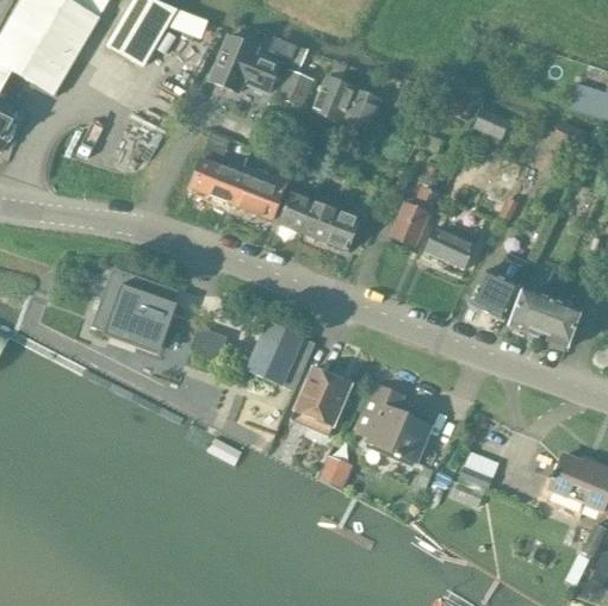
[(20,0),(0,36),(0,88),(12,69),(54,93),(99,18),(69,0),(20,0)]
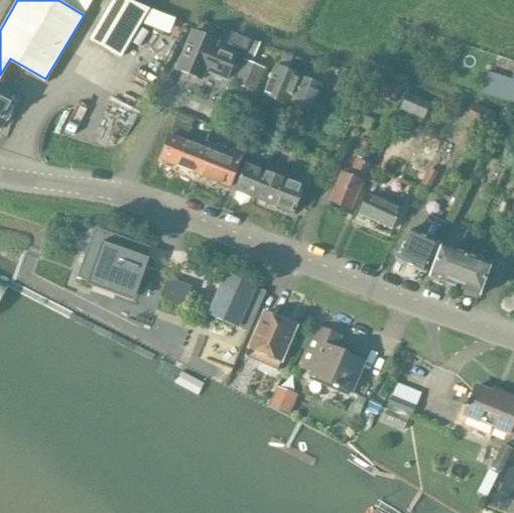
[(113,0),(92,36),(121,54),(150,7),(132,0),(113,0)]
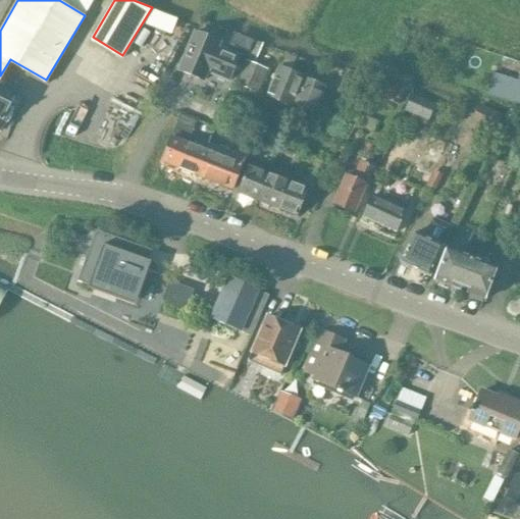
[(147,21),(172,32),(178,17),(153,7),(147,21)]
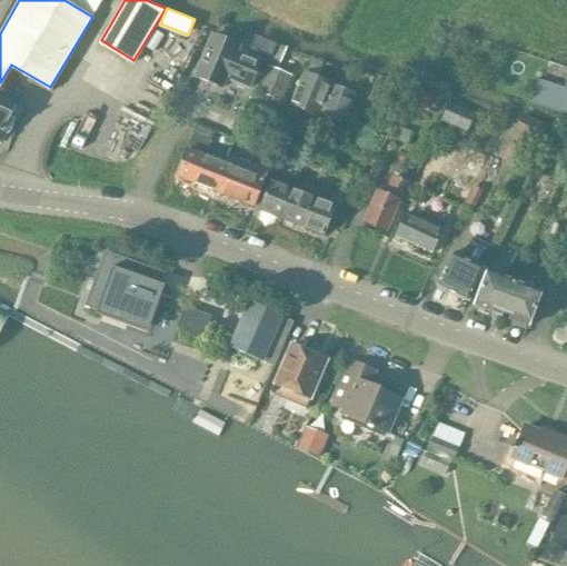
[(238,49),(240,43),(214,32),(196,75),(222,86),(227,76),(251,86),(262,59),(238,49)]
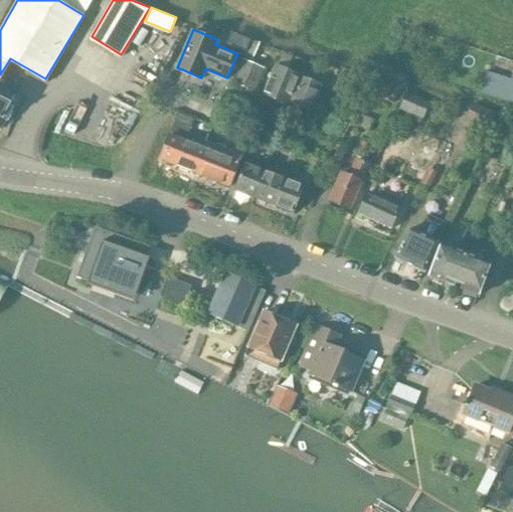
[(251,61),(259,46),(261,41),(253,38),(235,80),(254,89),(265,67),(251,61)]
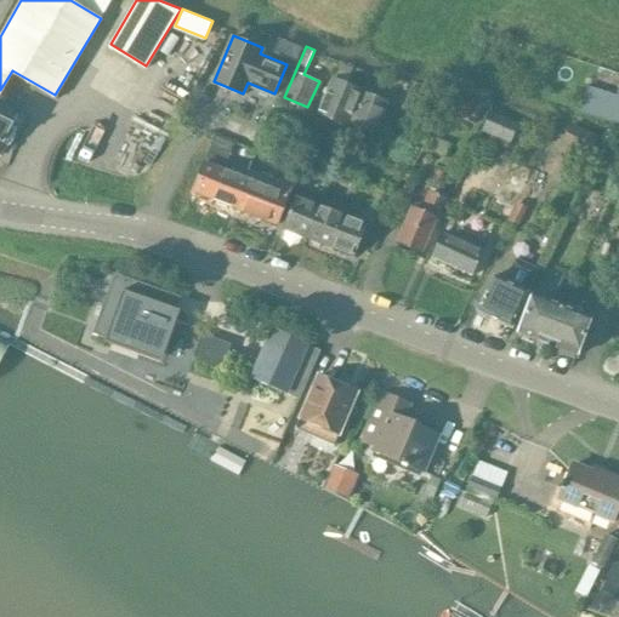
[(342,61),(338,73),(348,76),(353,66),(342,61)]
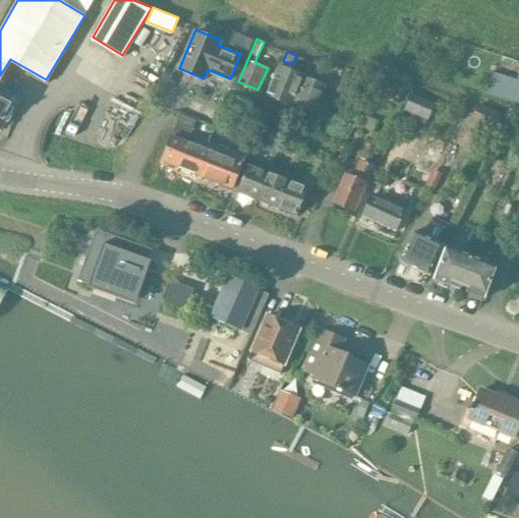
[(280,64),(268,94),(291,104),(304,74),(290,69),(292,64),(283,61),(281,65),(280,64)]
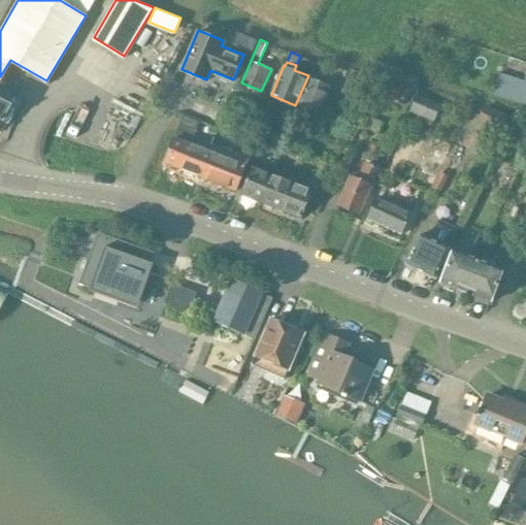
[(370,75),(358,70),(353,68),(346,87),(363,94),(370,75)]
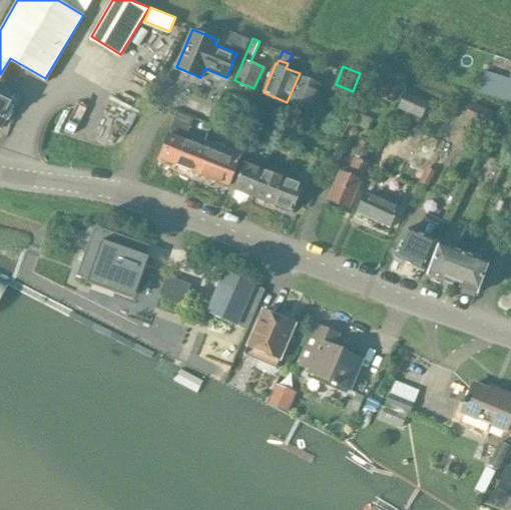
[(510,78),(486,71),(480,89),(510,97),(510,78)]
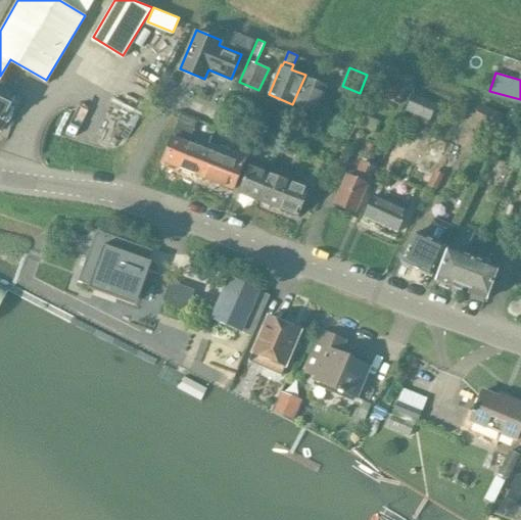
[(317,111),(327,85),(316,80),(306,77),(296,103),(317,111)]
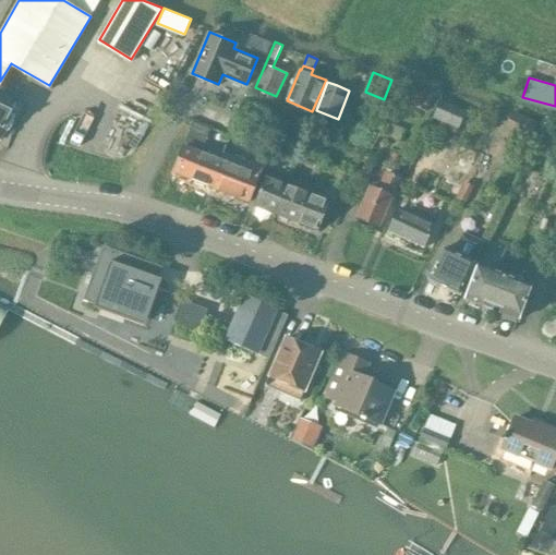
[(411,83),(406,97),(428,106),(434,94),(426,91),(428,87),(419,83),(418,86),(411,83)]
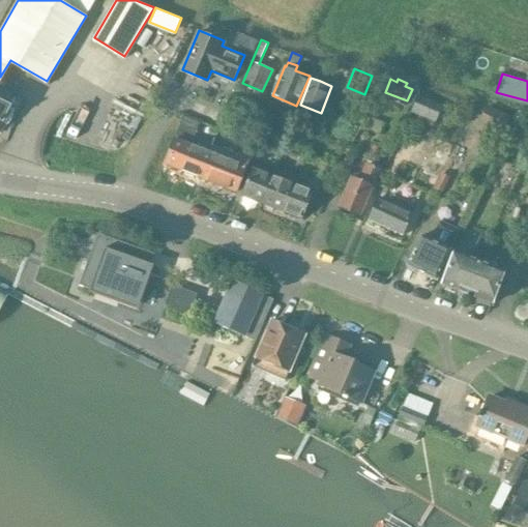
[(412,109),(436,119),(442,104),(419,93),(412,109)]
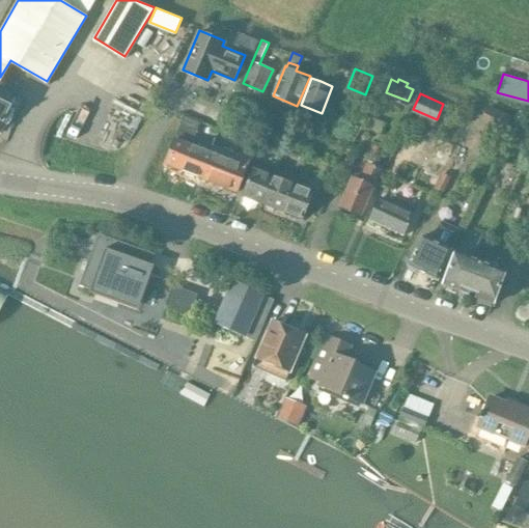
[(0,124),(2,120),(4,121),(6,120),(8,118),(9,116),(10,115),(11,112),(11,110),(11,109),(11,106),(0,100),(0,124)]
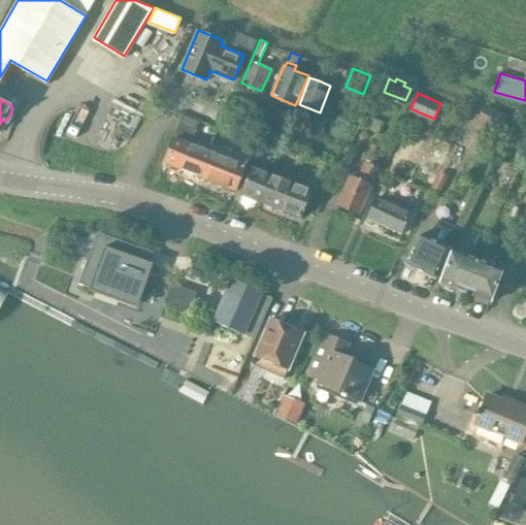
[(486,103),(479,119),(503,130),(511,115),(486,103)]
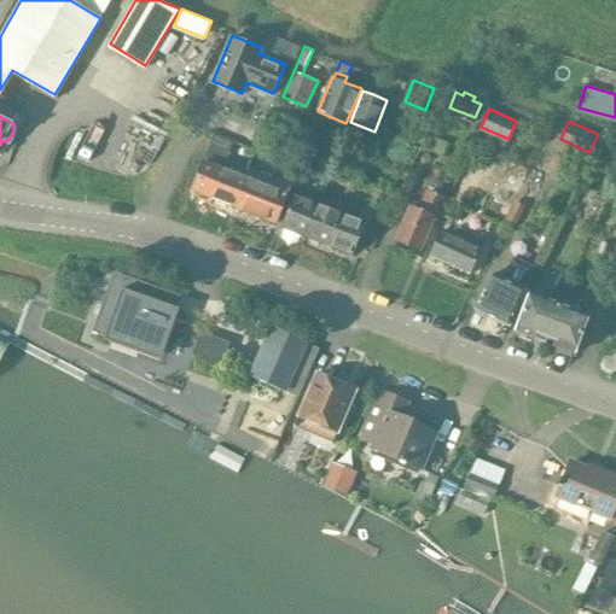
[(215,133),(205,159),(224,167),(234,140),(215,133)]
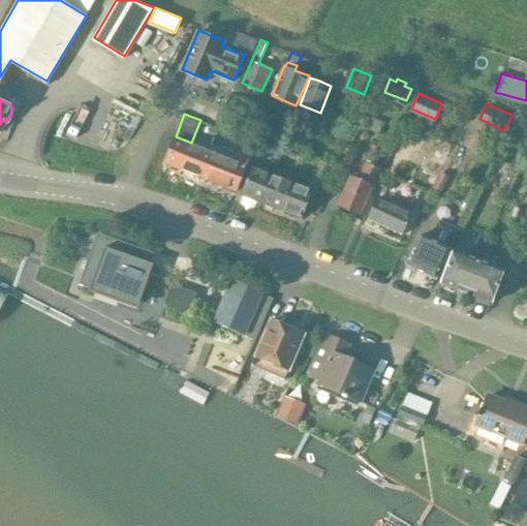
[(364,125),(377,130),(382,119),(369,114),(364,125)]
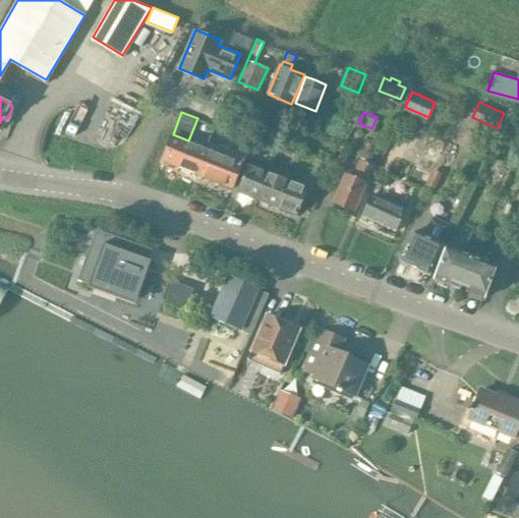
[(518,122),(511,120),(504,138),(514,142),(518,132),(518,122)]
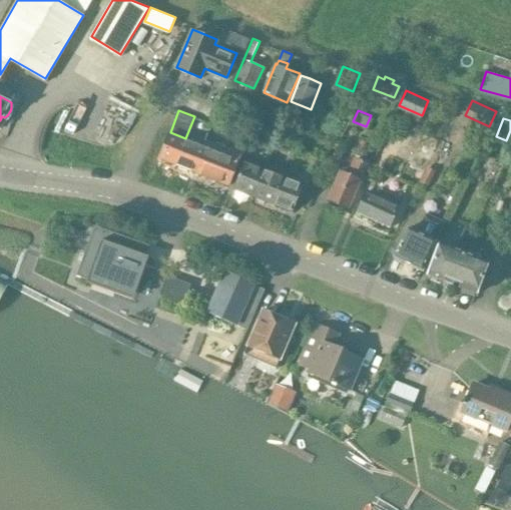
[(160,156),(194,169),(204,146),(203,146),(185,138),(170,132),(160,156)]
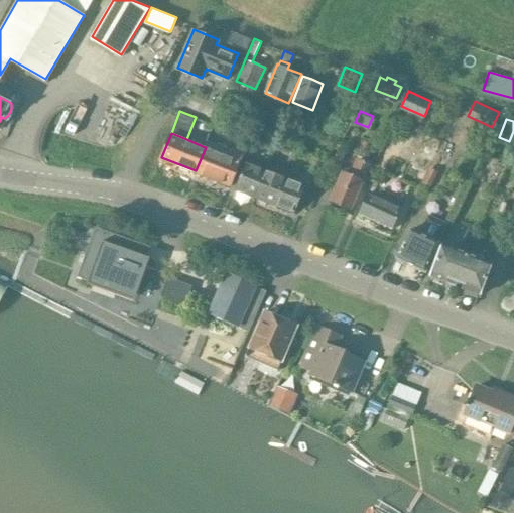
[(206,147),(196,170),(231,184),(240,160),(243,154),(208,140),(205,147),(206,147)]
